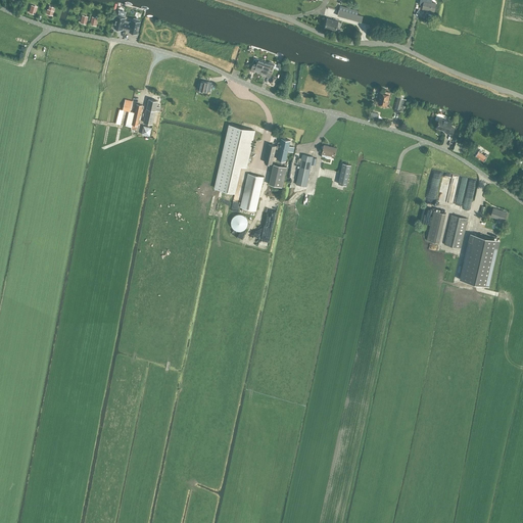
[(423,8),(434,10),(436,3),(424,0),(423,8)]
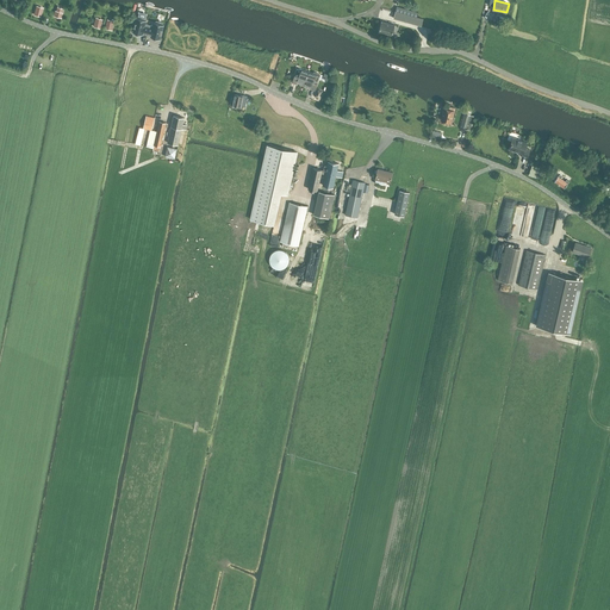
[(36,5),(33,14),(41,17),(43,7),(36,5)]
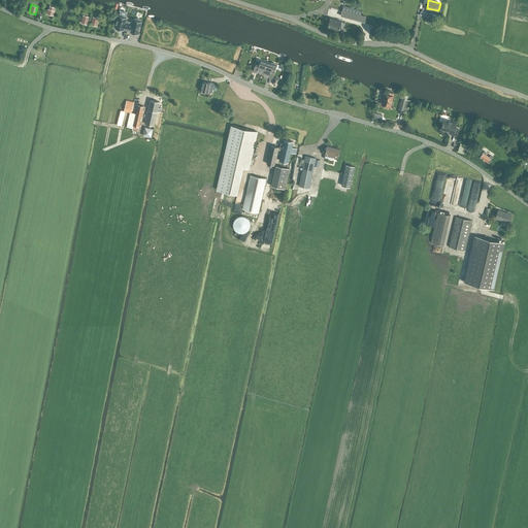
[(341,15),(365,22),(366,15),(361,14),(362,10),(343,5),(341,15)]
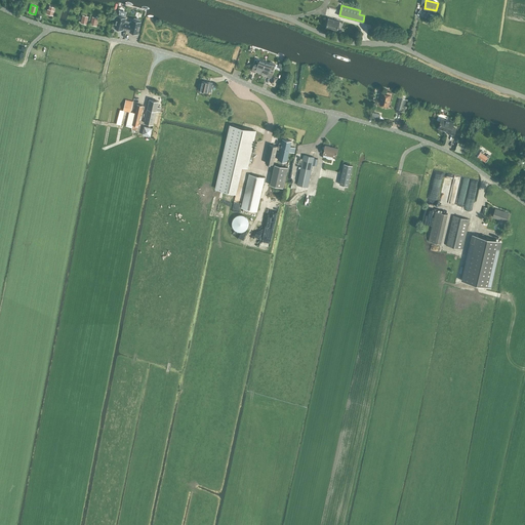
[(47,9),(46,13),(53,15),(54,10),(53,10),(54,7),(49,6),(48,9),(47,9)]
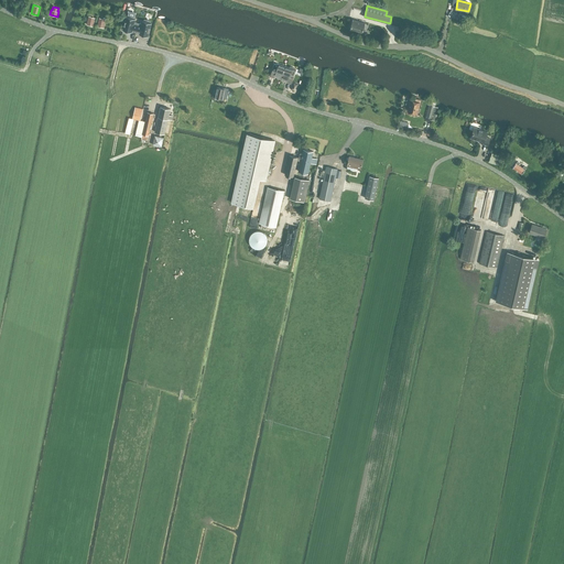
[(88,15),(86,24),(93,26),(95,18),(88,15)]
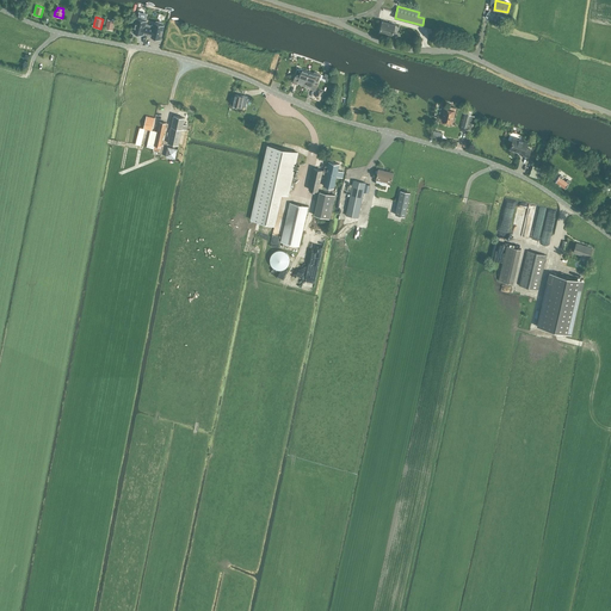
[(137,18),(134,32),(142,35),(143,34),(147,35),(149,25),(146,24),(147,20),(146,20),(146,19),(139,17),(139,19),(137,18)]
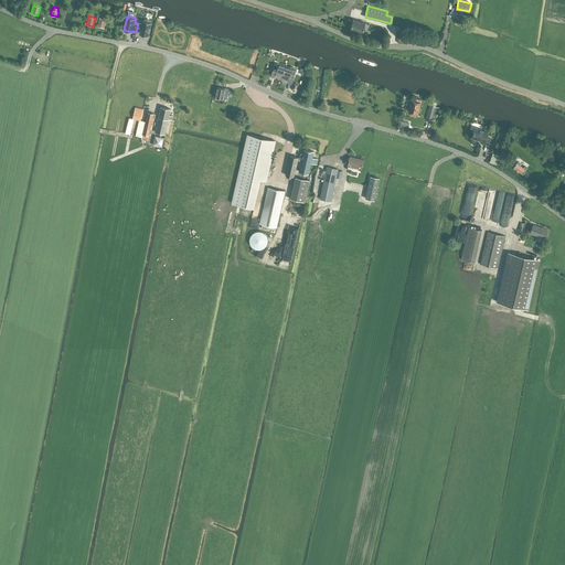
[(99,18),(97,27),(104,28),(106,19),(99,18)]
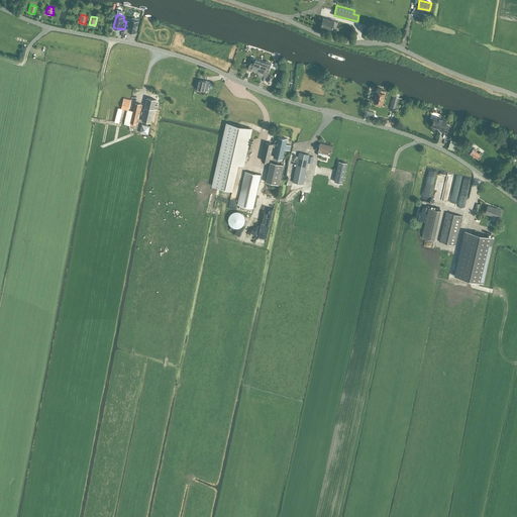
[(126,21),(124,29),(128,30),(127,31),(135,33),(138,21),(137,21),(138,20),(132,18),(131,19),(130,19),(130,22),(126,21)]
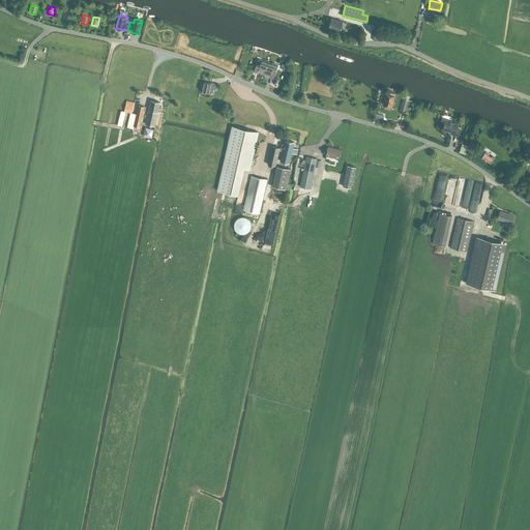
[(343,22),(331,19),(329,28),(341,31),(343,22)]
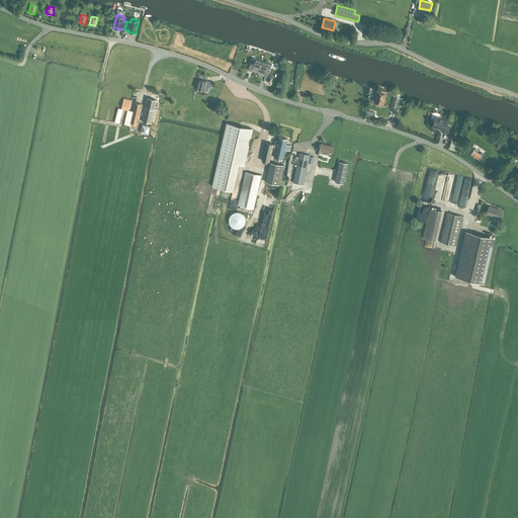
[(29,41),(18,38),(16,44),(27,47),(29,41)]
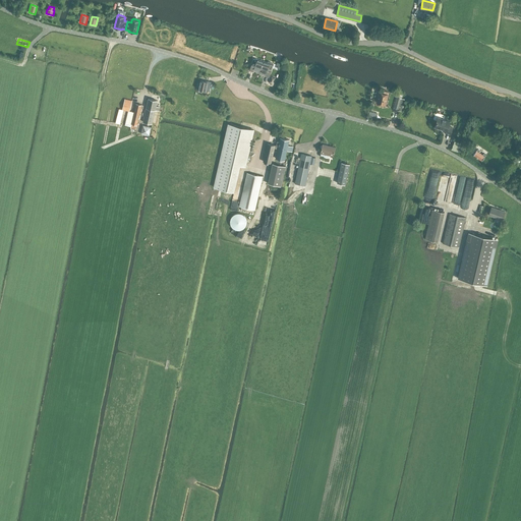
[(252,62),(250,70),(253,71),(254,68),(261,70),(264,61),(257,59),(255,58),(253,59),(252,62)]
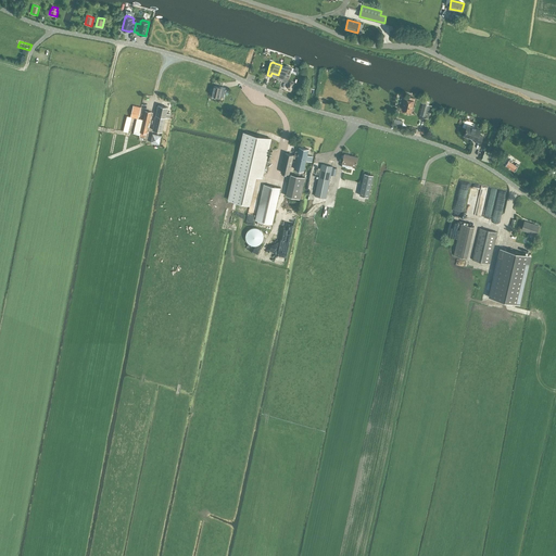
[(286,66),(281,65),(278,75),(285,77),(283,80),(287,81),(290,74),(292,67),(287,65),(286,65),(286,66)]
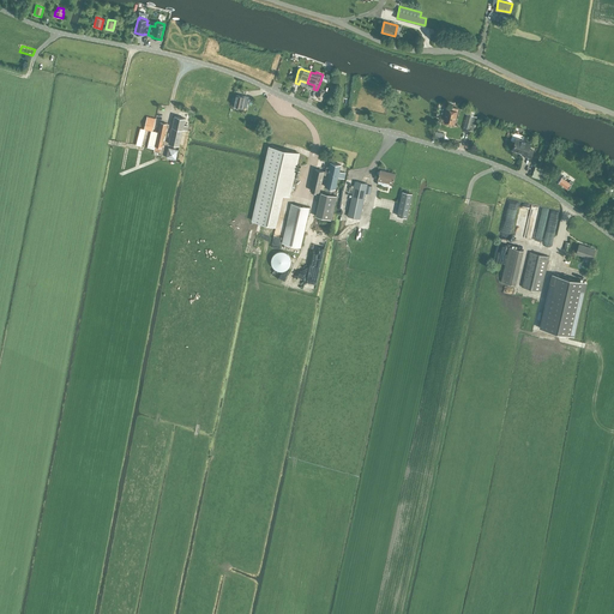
[(242,106),(247,107),(250,96),(245,95),(245,96),(236,95),(234,104),(242,106)]
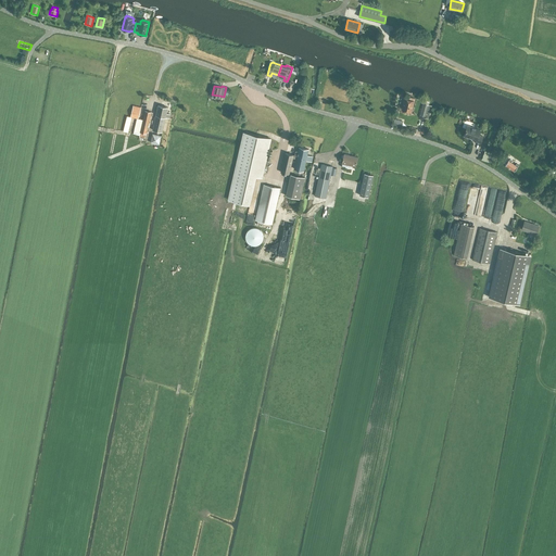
[(402,110),(412,112),(415,101),(415,99),(405,96),(404,98),(402,110)]
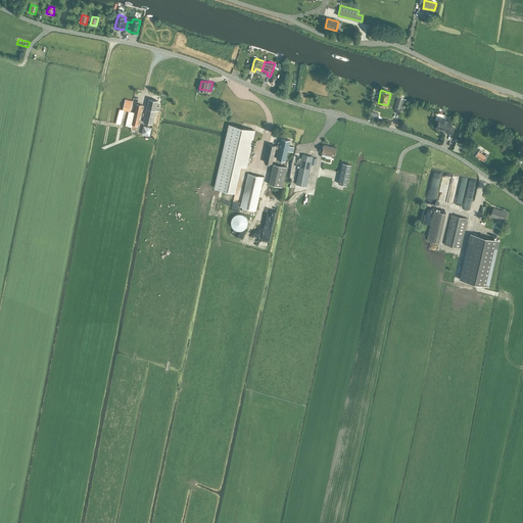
[(395,109),(400,110),(403,111),(407,99),(402,98),(403,97),(398,96),(395,109)]
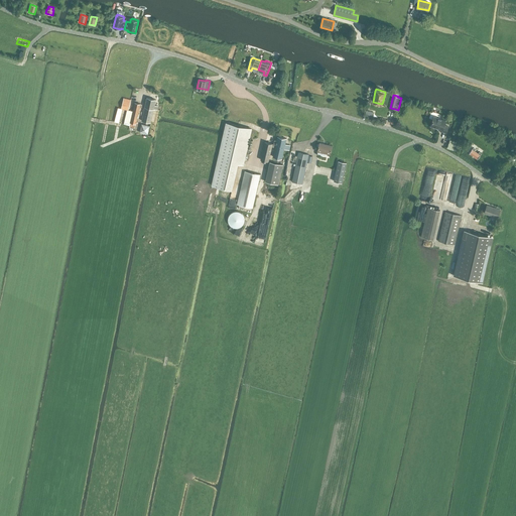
[(154,109),(157,109),(158,106),(155,105),(156,100),(147,97),(141,120),(150,122),(154,109)]
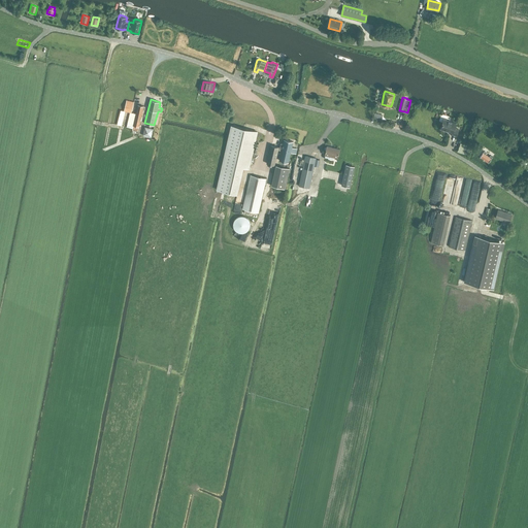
[(127,100),(125,110),(131,112),(134,102),(127,100)]
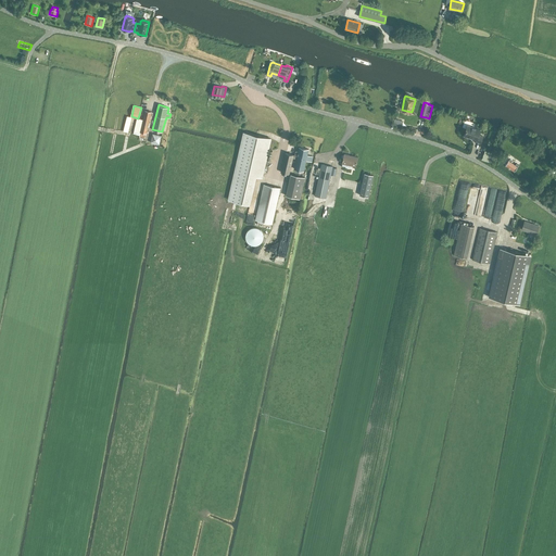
[(146,138),(152,112),(146,110),(139,137),(146,138)]
